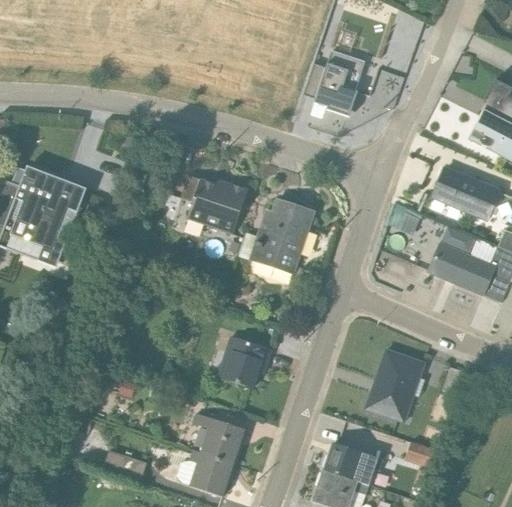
[(364,62),(331,51),(325,68),(313,64),(302,95),(315,99),(314,103),(347,114),(364,62)]
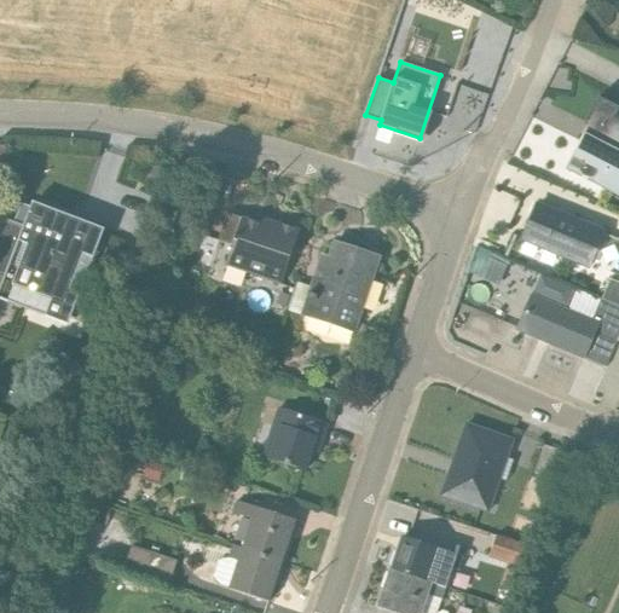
[(597,97),(563,168),(580,177),(582,177),(586,178),(585,180),(618,197),(618,111),(618,108),(597,97)]
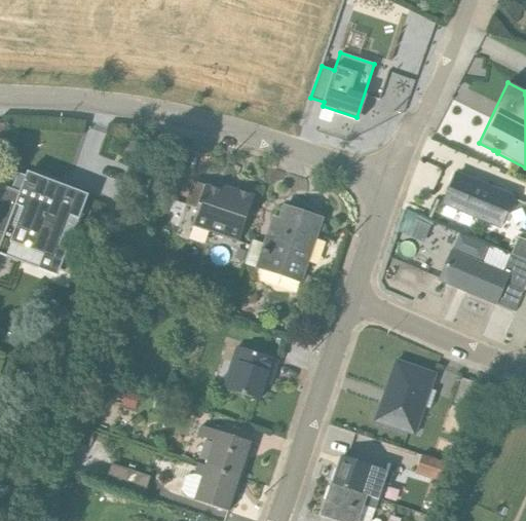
[(442,202),(500,229),(515,196),(455,171),(442,202)]
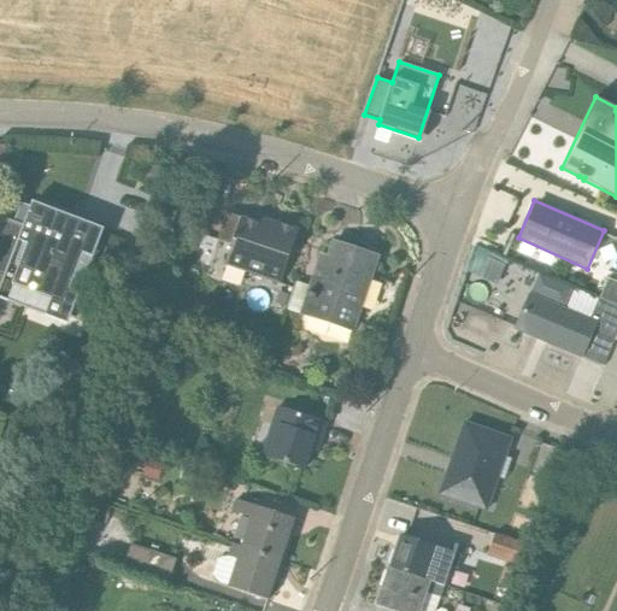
[(0,295),(68,322),(103,228),(33,201),(31,206),(22,203),(16,221),(4,217),(0,227),(0,295)]
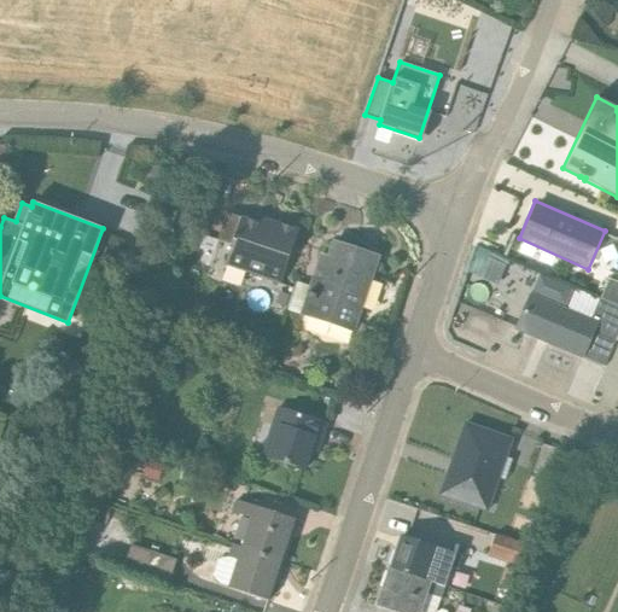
[(257,225),(226,213),(217,238),(232,244),(225,264),(280,284),(299,228),(260,216),(257,225)]
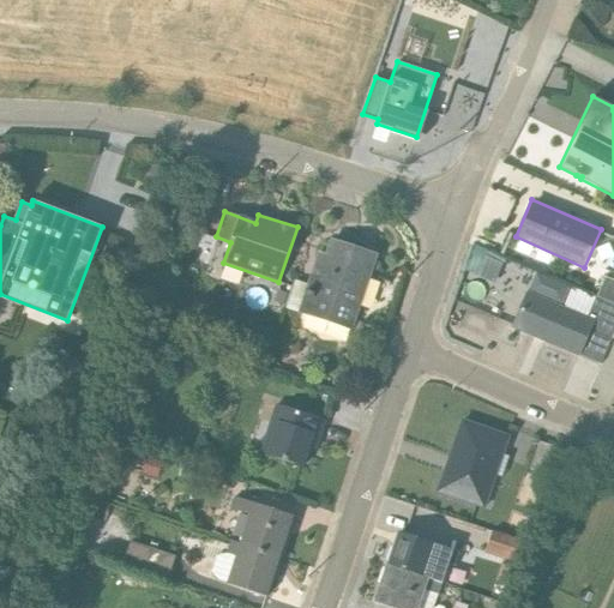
[(613,229),(613,232),(613,280),(605,276),(596,295),(613,302),(613,229)]
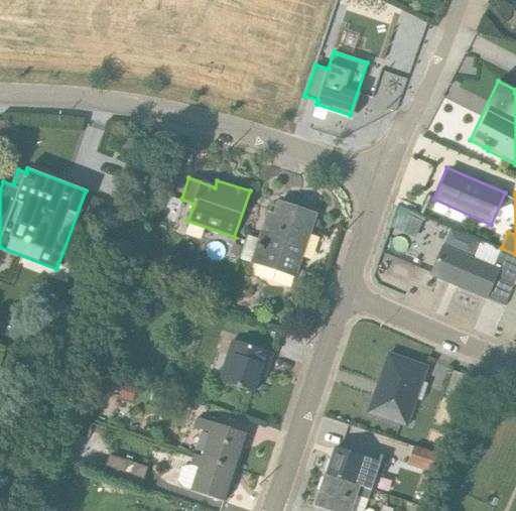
[(252,263),(253,260),(294,274),(314,215),(278,203),(274,216),(268,214),(260,239),(248,235),(240,259),(252,263)]
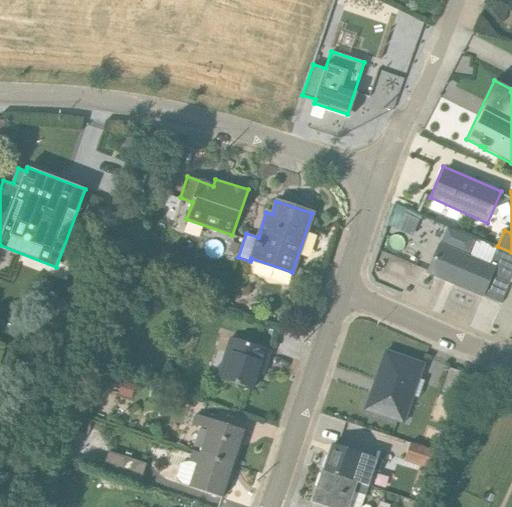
[(396,204),(387,224),(412,235),(421,214),(396,204)]
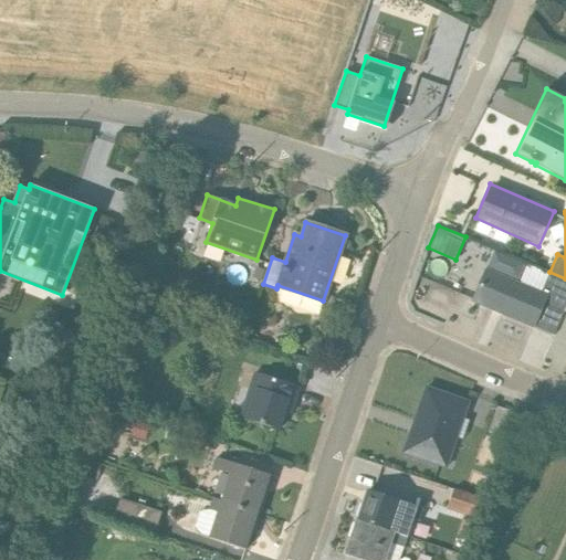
[(494,251),(486,265),(516,278),(523,263),(494,251)]
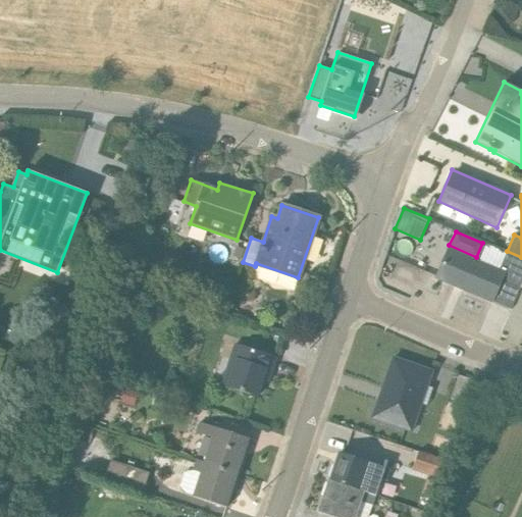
[(448,246),(434,273),(464,287),(463,289),(510,309),(520,287),(521,280),(521,257),(507,251),(506,253),(486,245),(486,246),(484,246),(478,259),(448,246)]
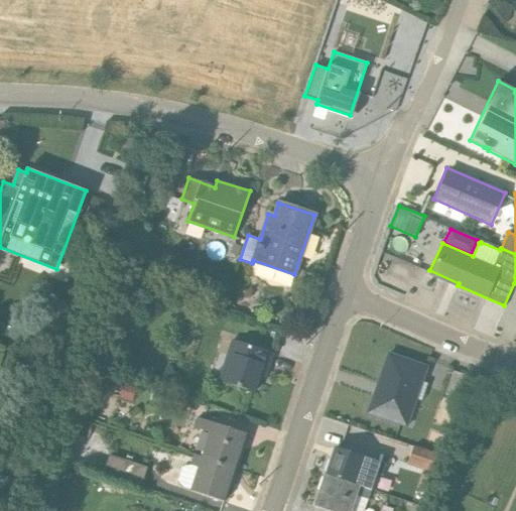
[(232,339),(219,378),(254,391),(261,374),(266,376),(274,353),(232,339)]
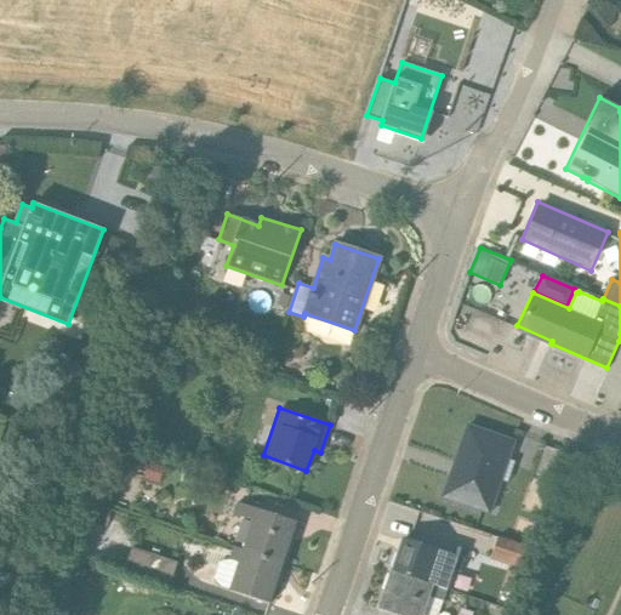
[(513,440),(468,425),(443,495),(489,511),(513,440)]
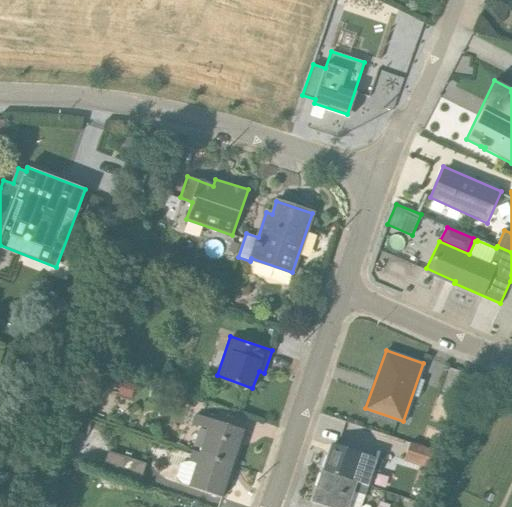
[(444,388),(457,394),(462,379),(458,378),(461,371),(450,367),(444,388)]
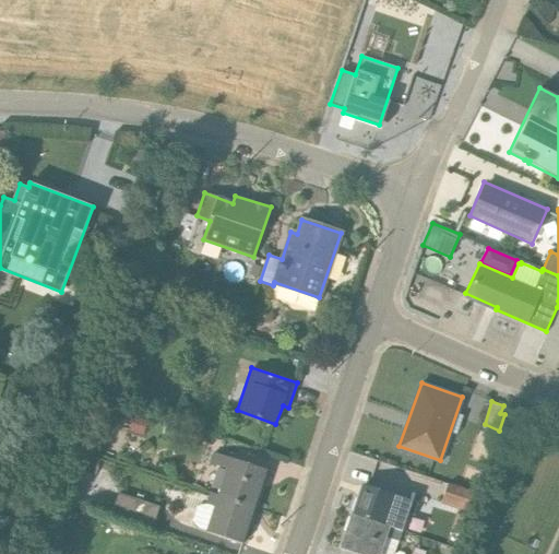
[(268,469),(213,451),(210,461),(226,468),(218,493),(256,506),(268,469)]
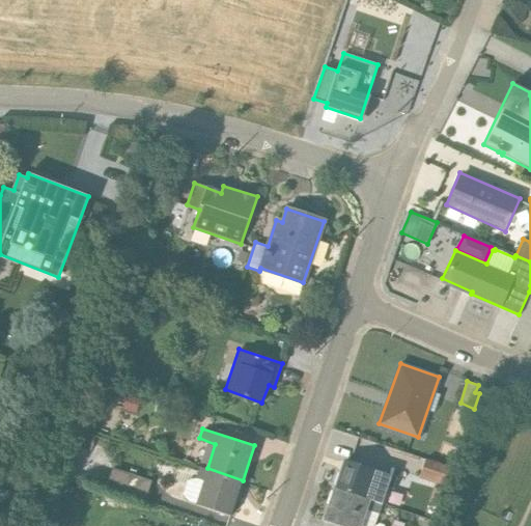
[(344,458),(336,487),(382,503),(388,486),(392,488),(396,475),(344,458)]
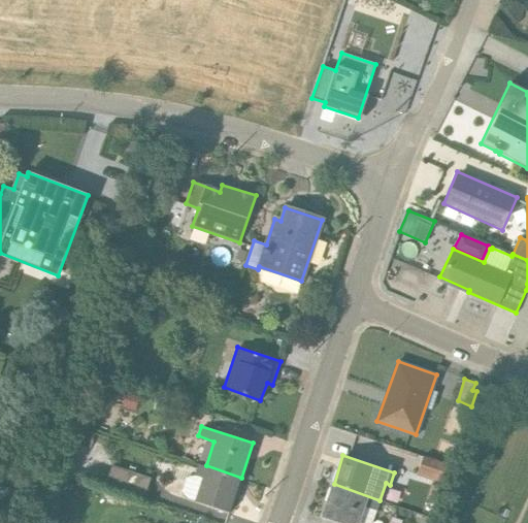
[(449,464),(423,455),(417,474),(442,482),(449,464)]
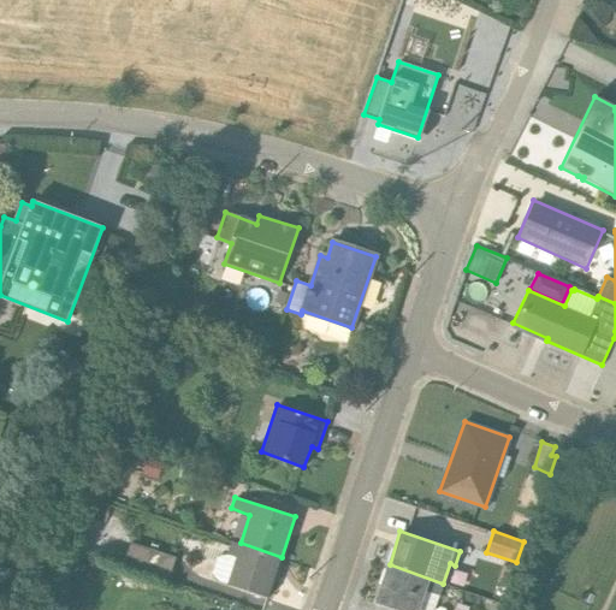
[(241,543),(231,539),(227,554),(217,556),(212,572),(218,579),(227,582),(226,584),(267,598),(282,557),(241,543)]
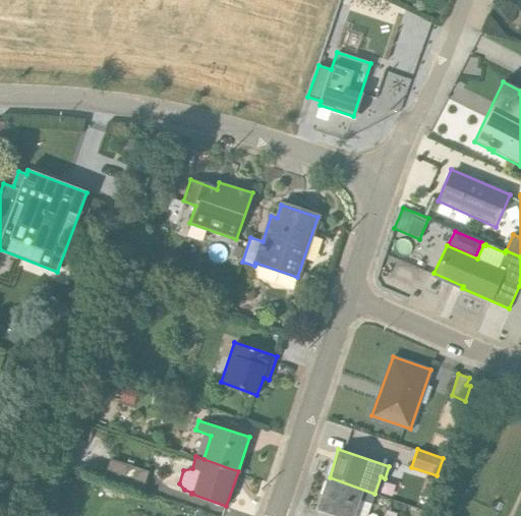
[(142,488),(149,470),(110,458),(105,475),(142,488)]
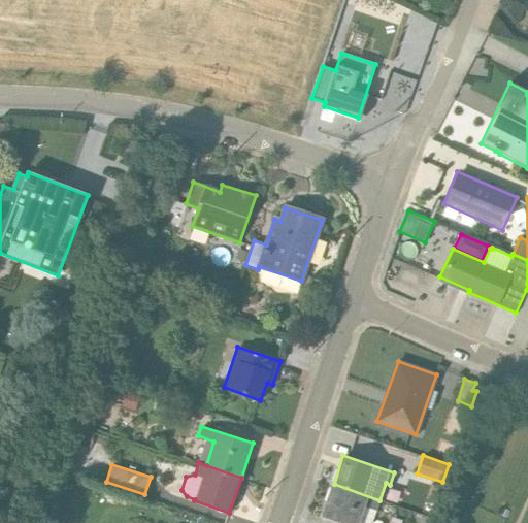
[(334,484),(323,516),(344,522),(371,522),(380,500),(334,484)]
